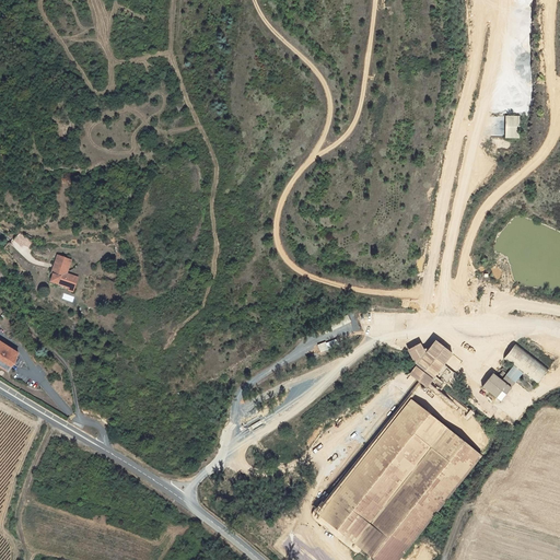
[(506,116),(504,138),(518,139),(521,116),(506,116)]
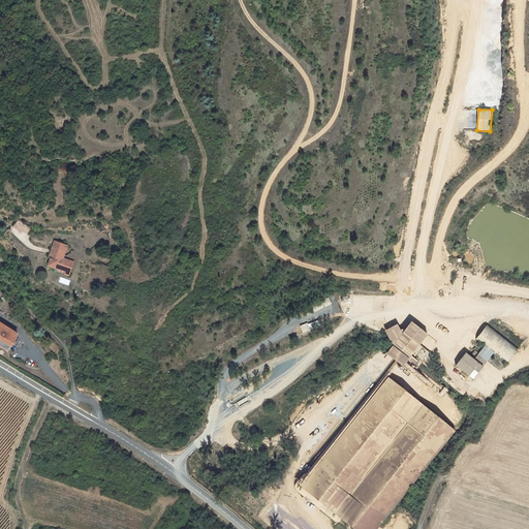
[(22,218),(16,224),(22,230),(24,228),(29,230),(33,227),(22,218)]
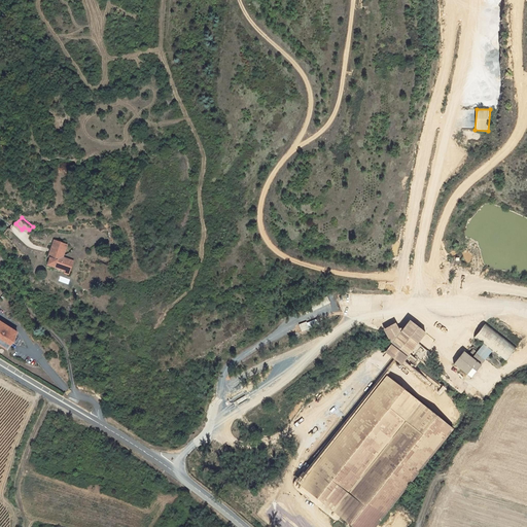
[(76,242),(65,238),(57,261),(73,268),(77,256),(72,254),(76,242)]
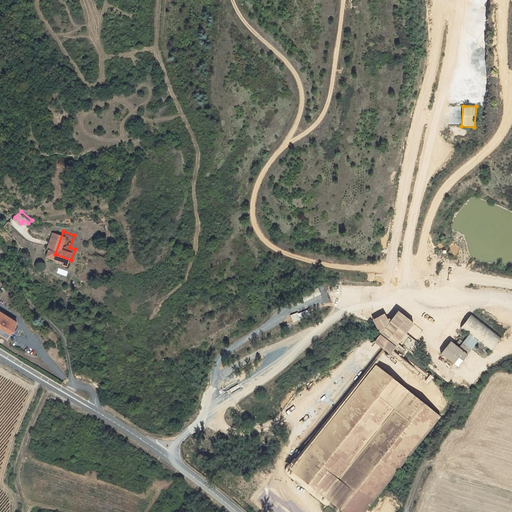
[(75,249),(71,260),(75,261),(79,251),(75,249)]
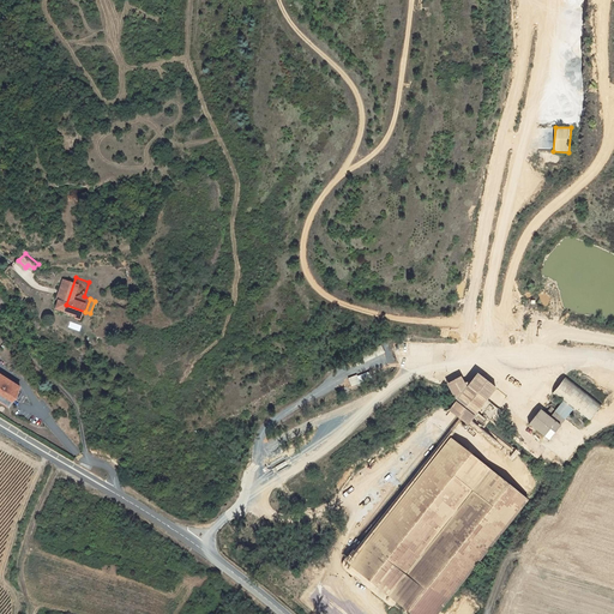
[(381,345),(350,360),(354,367),(385,353),(381,345)]
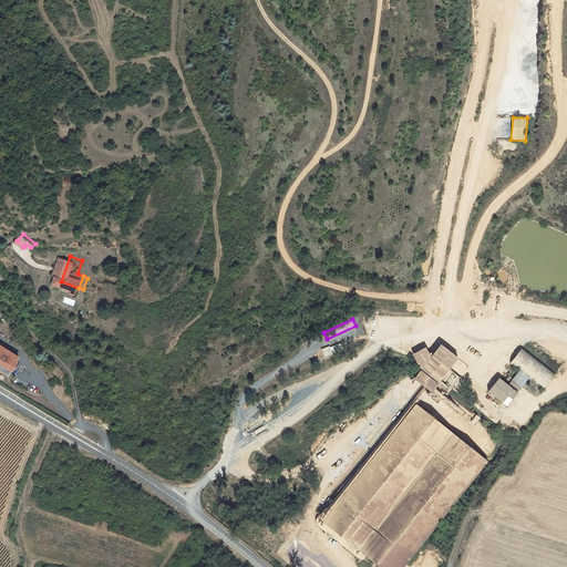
[(341,343),(333,346),(336,352),(343,349),(341,343)]
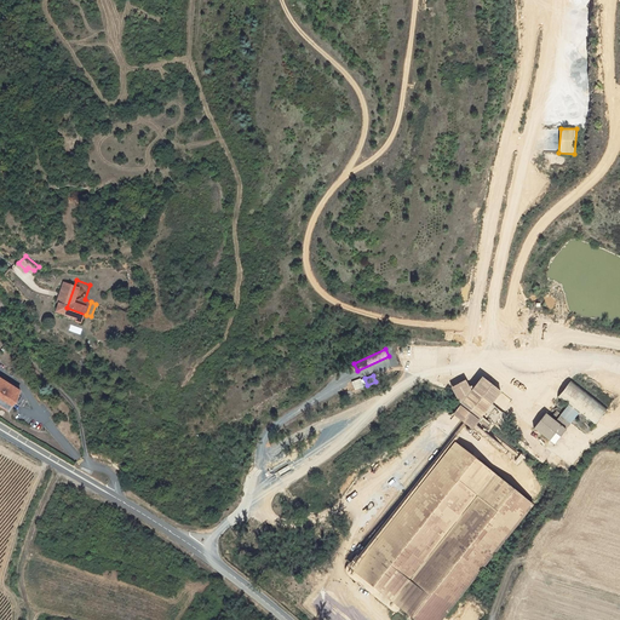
[(0,403),(9,409),(15,399),(18,401),(21,396),(18,394),(21,391),(0,377),(0,403)]
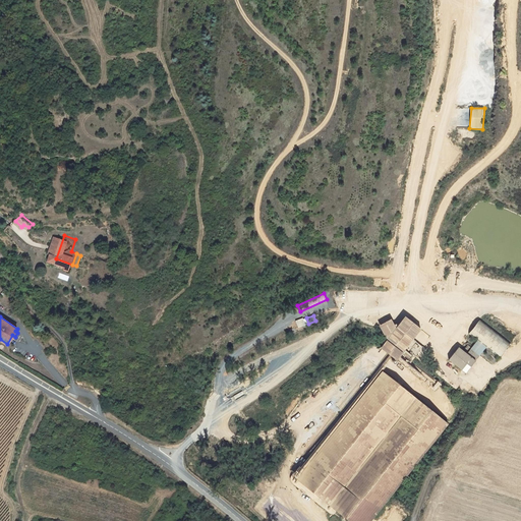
[(387,340),(381,347),(396,359),(402,352),(410,359),(416,351),(422,355),(426,350),(412,339),(420,329),(405,316),(396,328),(391,319),(379,326),(387,340)]
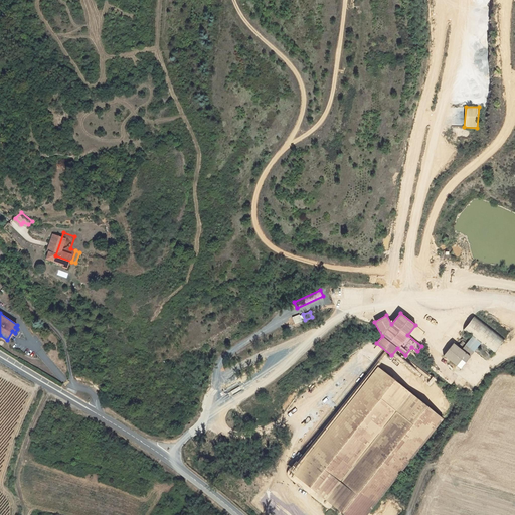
[(300,315),(291,319),(293,325),(302,321),(300,315)]
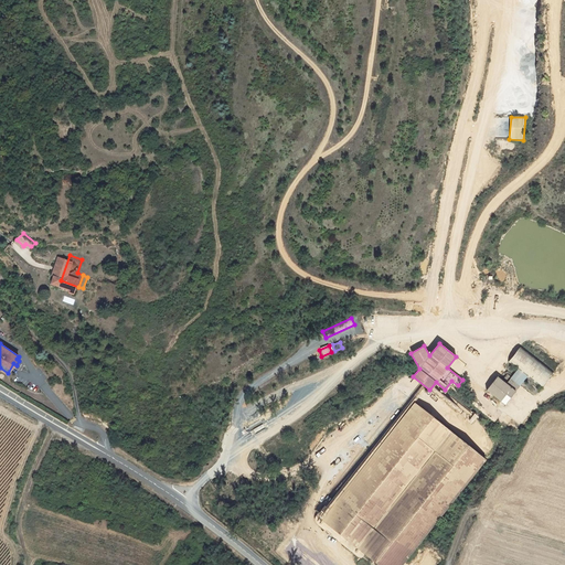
[(553,372),(520,347),(508,362),(518,370),(505,384),(497,376),(487,391),(504,405),(526,377),(541,388),(553,372)]
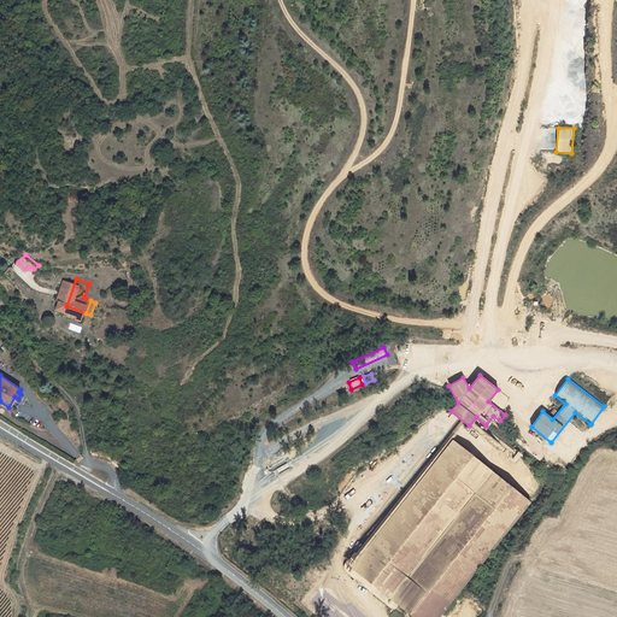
[(351,568),(412,616),(440,616),(530,503),(452,440),(351,568)]
